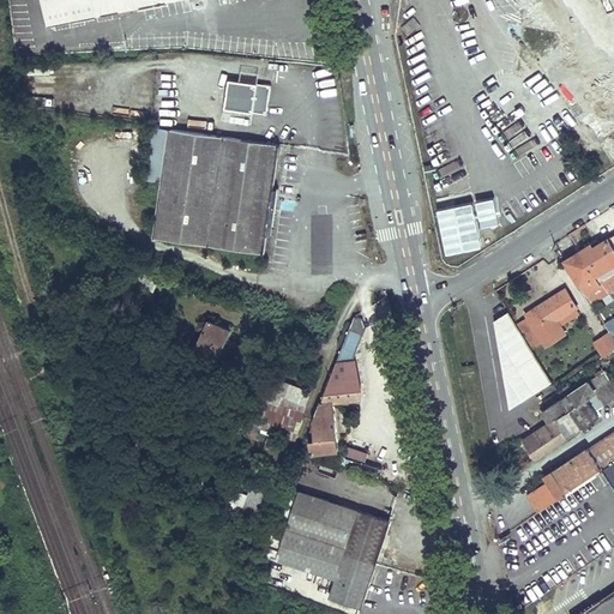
[(43,0),(49,25),(173,0),(43,0)]
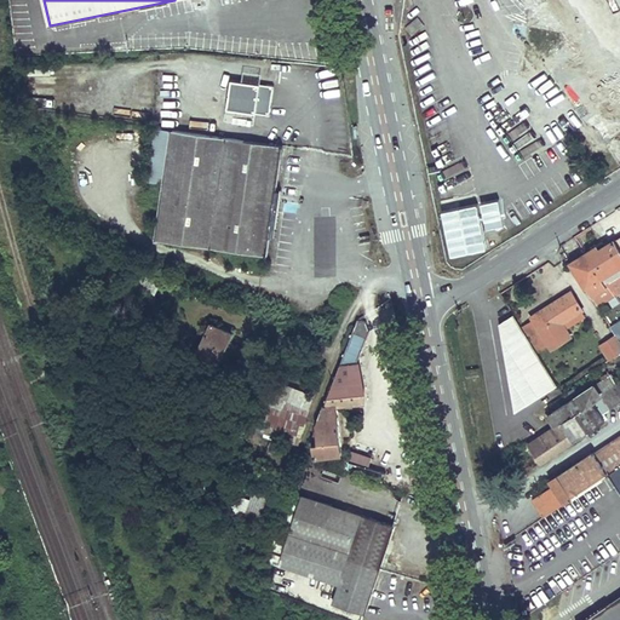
[(619,0),(520,0),(537,30),(557,18),(575,50),(495,96),(532,156),(580,127),(596,154),(616,141),(607,124),(619,116),(619,0)]
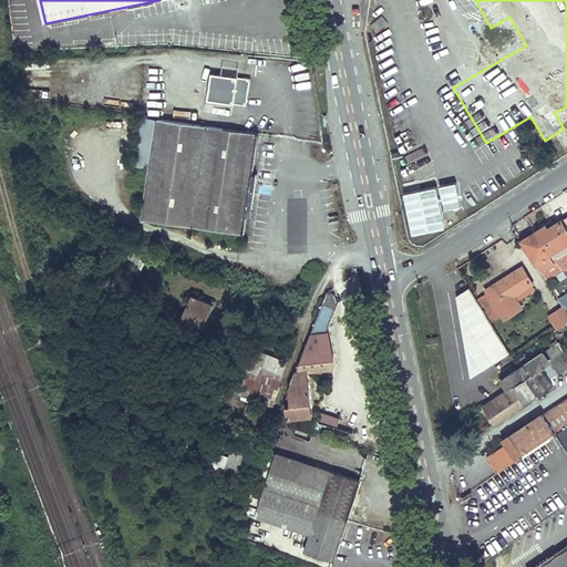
[(247,104),(251,79),(213,71),(208,96),(247,104)]
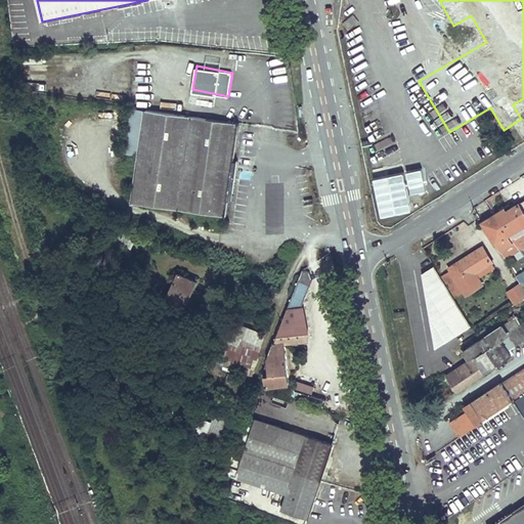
[(224,214),(231,162),(228,158),(229,145),(233,146),(237,122),(145,110),(132,202),(224,214)]
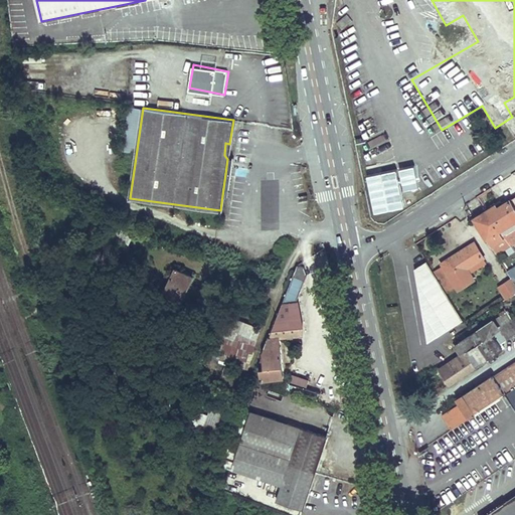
[(496,203),(487,209),(504,237),(507,236),(512,244),(514,242),(514,196),(503,204),(498,207),(496,203)]
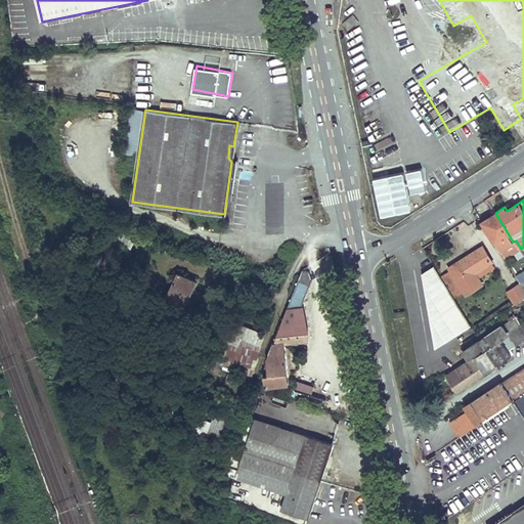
[(495,213),(481,222),(498,250),(513,242),(495,213)]
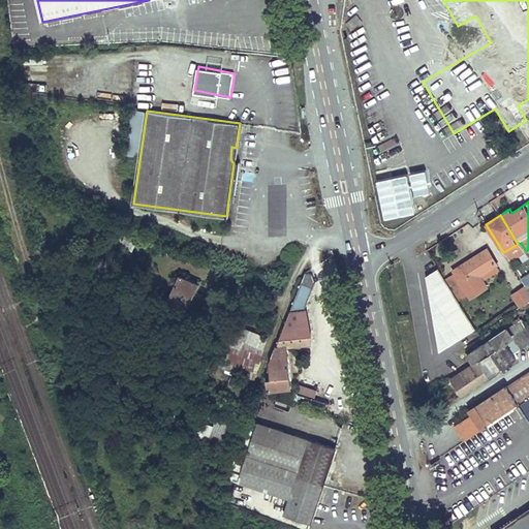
[(521,243),(518,244),(503,252),(509,261),(526,251),(521,243)]
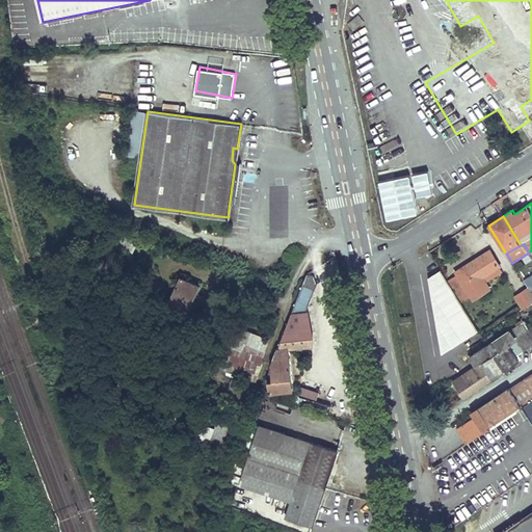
[(490,250),(467,265),(482,289),(487,286),(485,283),(482,277),(500,266),(490,250)]
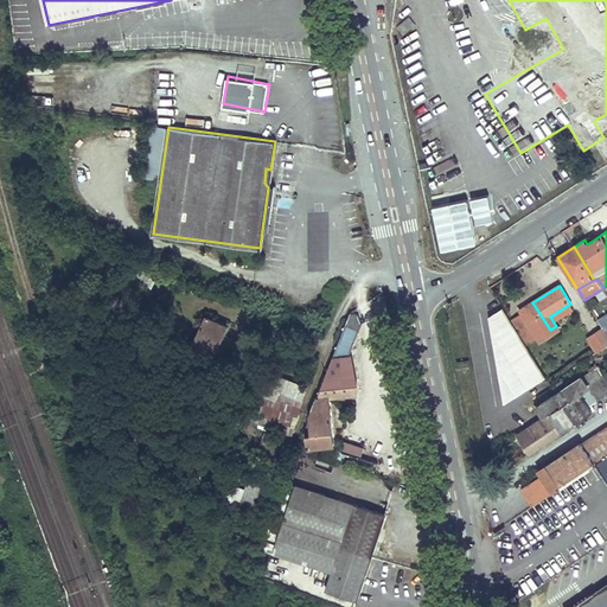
[(599,318),(606,312),(606,294),(606,293),(590,304),(599,318)]
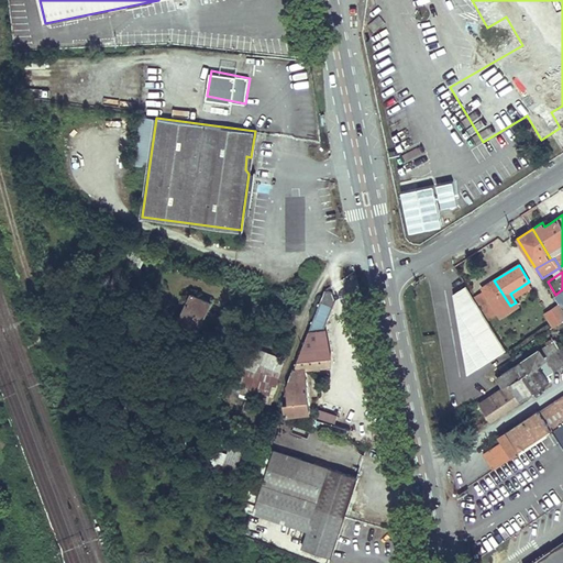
[(494,280),(483,287),(484,290),(472,298),(486,320),(499,312),(510,306),(494,280)]
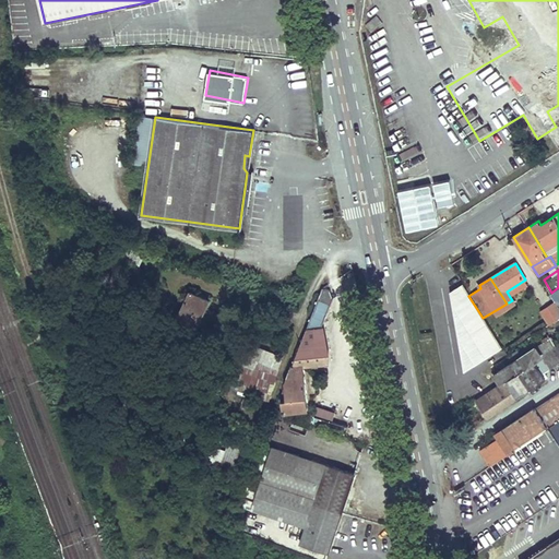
[(528,285),(525,280),(507,292),(510,297),(528,285)]
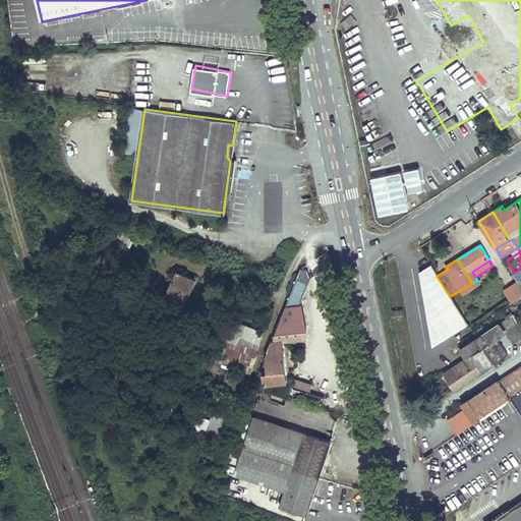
[(429,266),(420,272),(433,337),(442,341),(467,324),(450,296),(437,276),(429,266)]
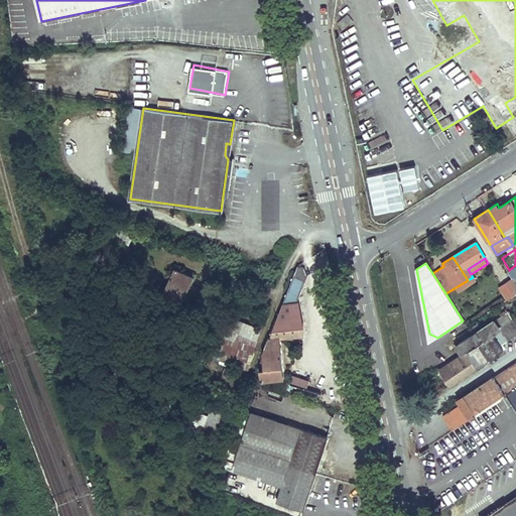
[(515,266),(507,272),(512,279),(513,281),(515,279),(515,266)]
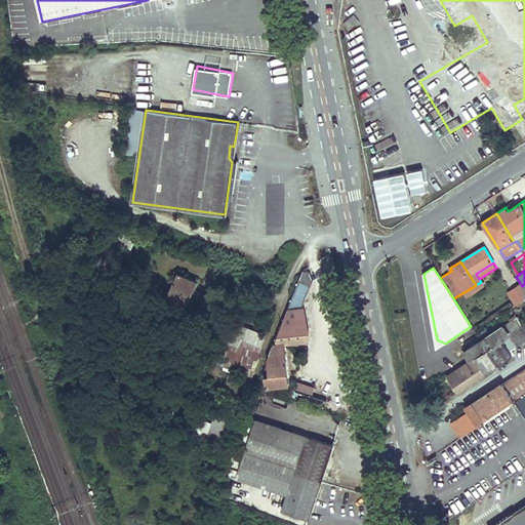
[(187,287),(193,290),(197,282),(178,274),(168,296),(178,300),(183,293),(184,294),(187,287)]
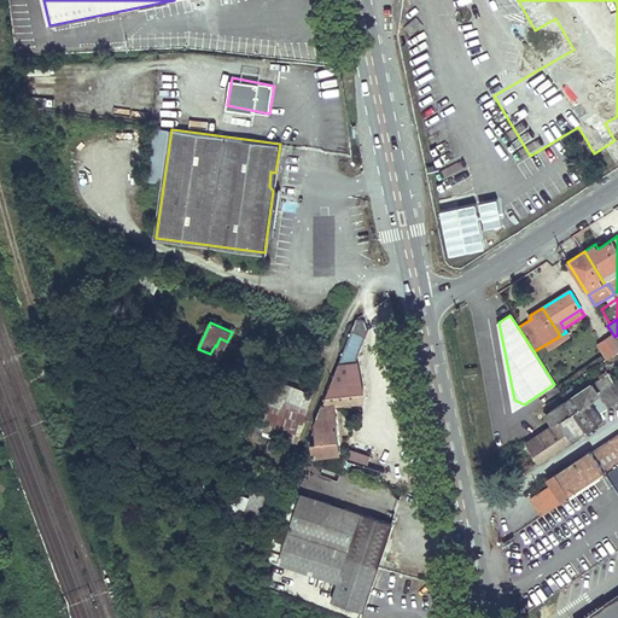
[(613,334),(598,344),(607,359),(617,351),(617,342),(614,337),(613,334)]
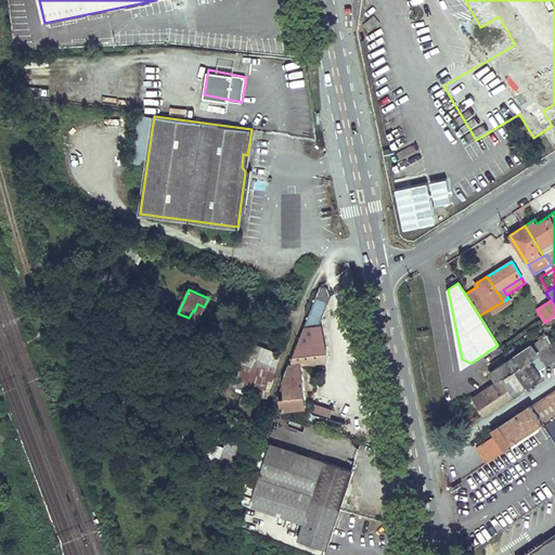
[(503,301),(492,308),(494,311),(505,306),(503,301)]
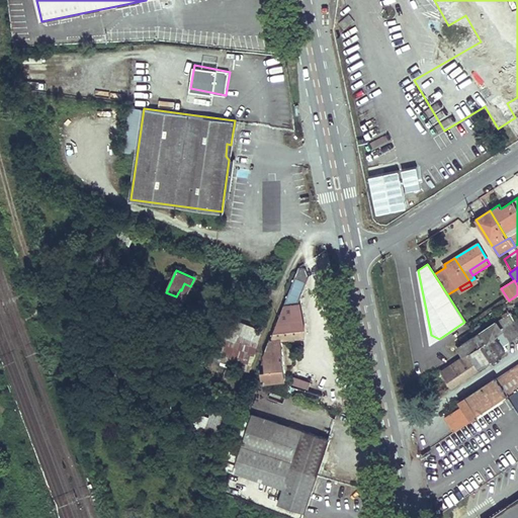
[(264,379),(285,377),(281,337),(305,334),(306,325),(300,300),(299,300),(306,286),(293,282),(289,291),(265,353),(265,354),(266,367),(263,367),(264,379)]
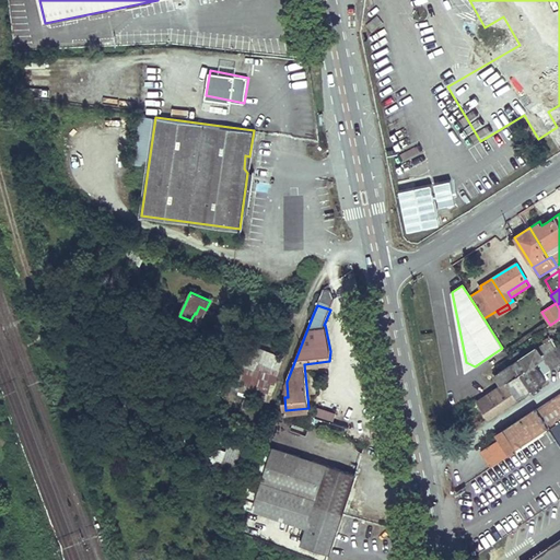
[(195,313),(190,321),(199,325),(206,310),(199,306),(196,314),(195,313)]
